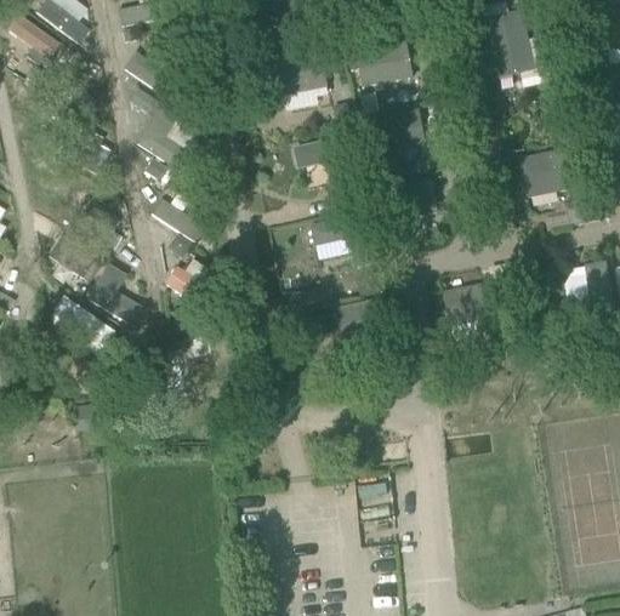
[(78,43),(92,26),(63,0),(41,0),(37,6),(78,43)]
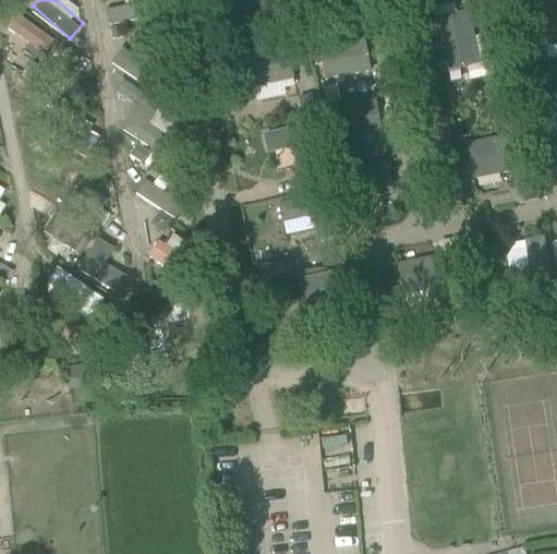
[(471,0),(474,16),(489,13),(487,0),(471,0)]
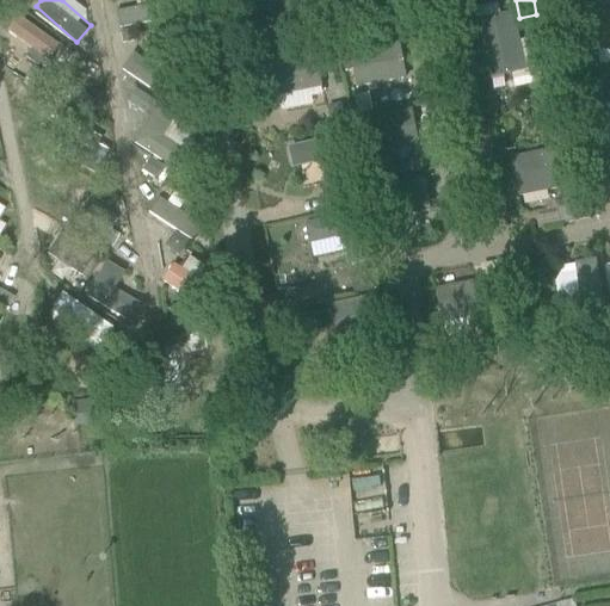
[(319,6),(306,10),(310,31),(324,29),(319,6)]
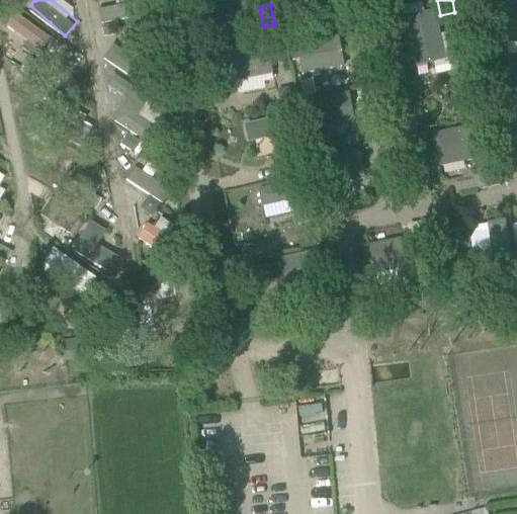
[(401,14),(407,37),(441,30),(435,7),(401,14)]
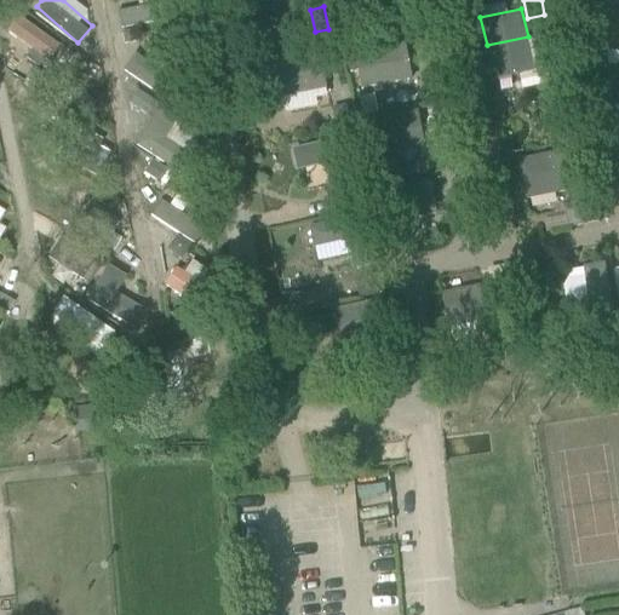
[(28,17),(15,34),(46,57),(59,40),(28,17)]
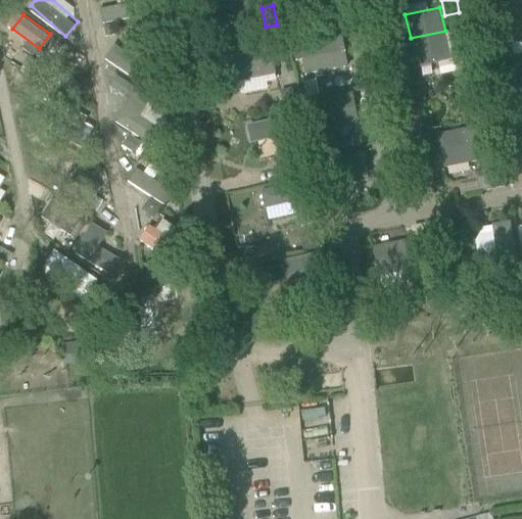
[(257,17),(244,20),(247,35),(261,32),(257,17)]
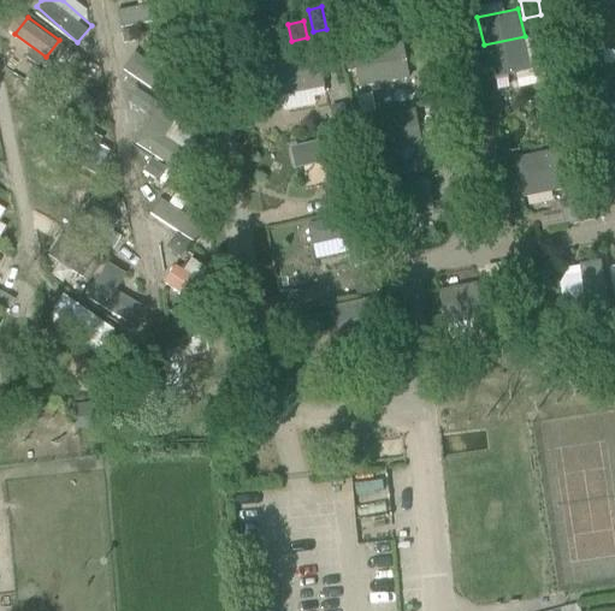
[(132,27),(122,28),(124,40),(135,37),(132,27)]
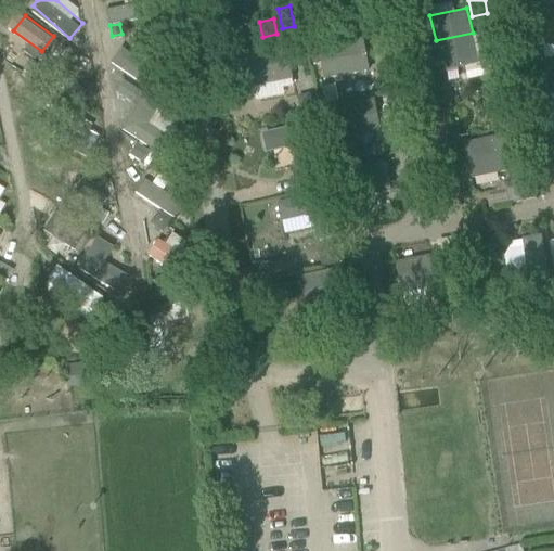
[(473,36),(472,35),(436,41),(441,65),(477,59),(473,36)]
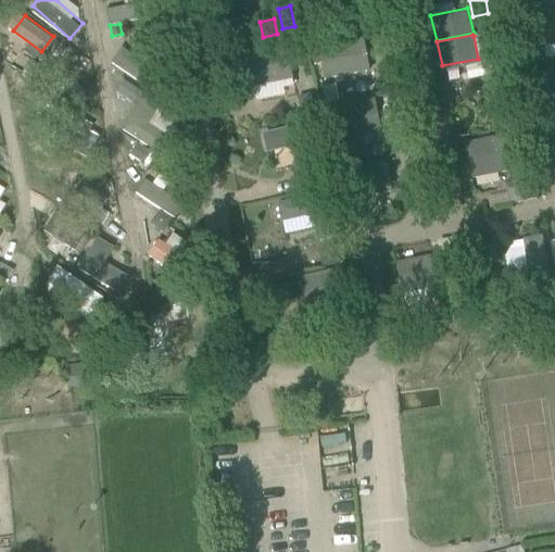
[(363,38),(318,46),(324,77),(368,69),(363,38)]
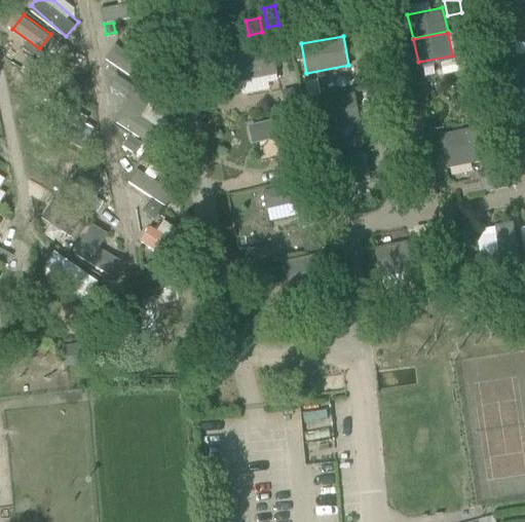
[(515,37),(496,39),(498,56),(516,53),(515,37)]
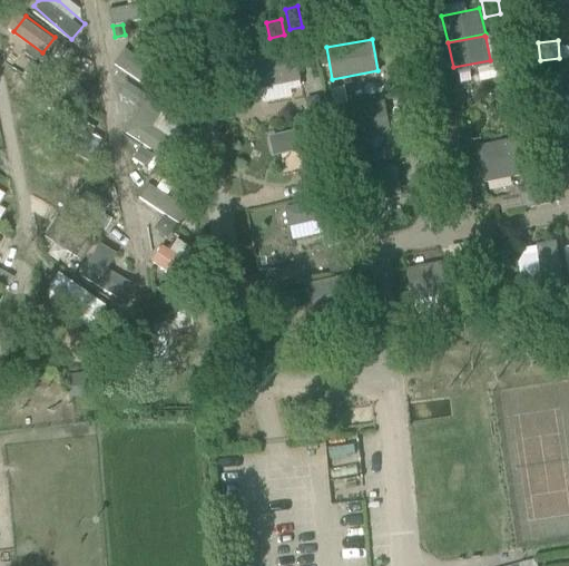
[(124,47),(113,62),(156,90),(166,75),(124,47)]
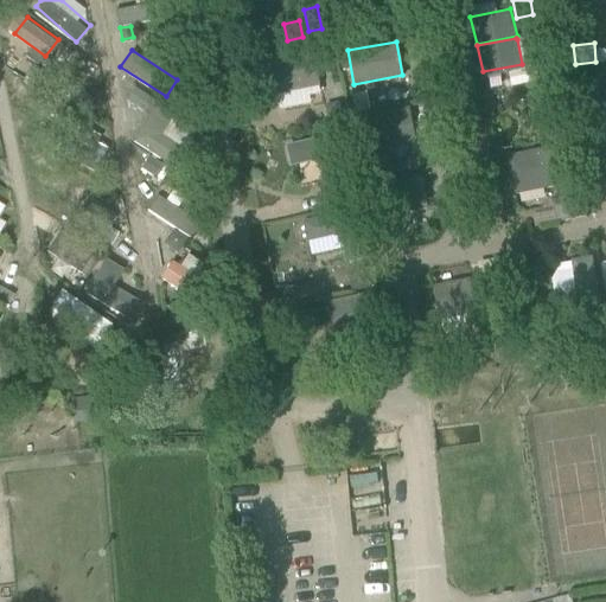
[(319,83),(314,50),(267,58),(274,93),(319,83)]
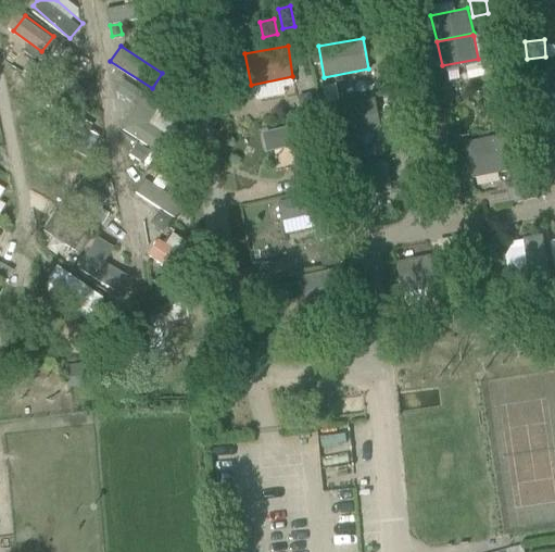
[(542,63),(520,67),(524,84),(545,80),(542,63)]
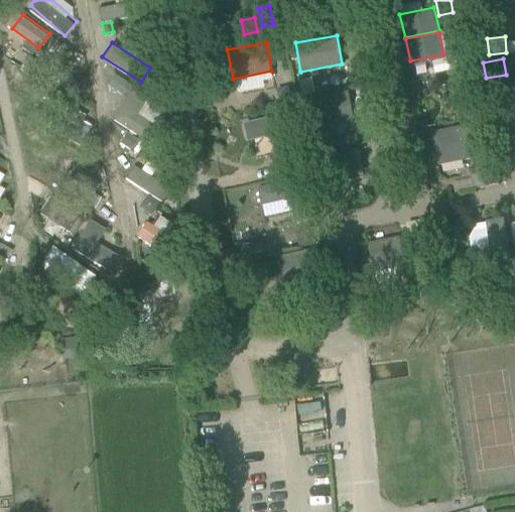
[(289,84),(284,91),(285,99),(298,97),(295,83),(289,84)]
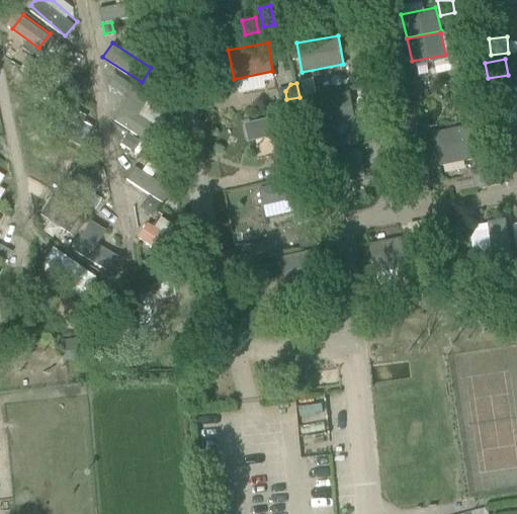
[(149,98),(134,89),(113,118),(154,145),(164,131),(164,111),(148,101),(149,98)]
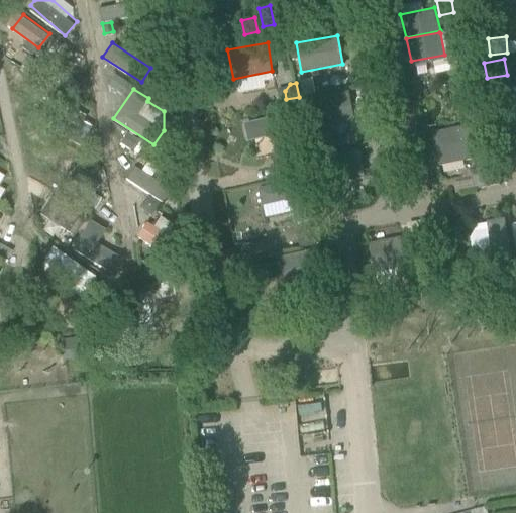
[(348,90),(306,97),(311,125),(352,117),(348,90)]
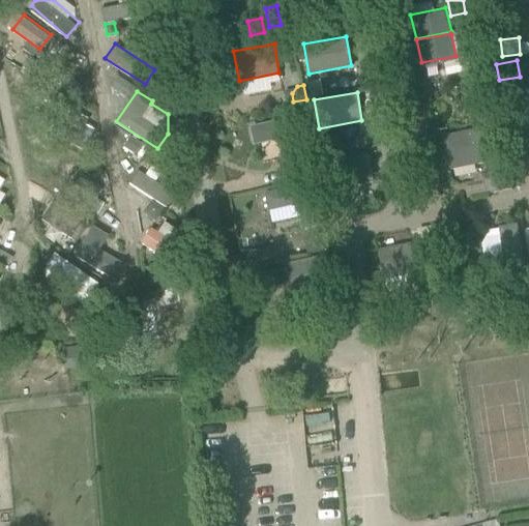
[(473,96),(465,112),(481,121),(490,106),(473,96)]
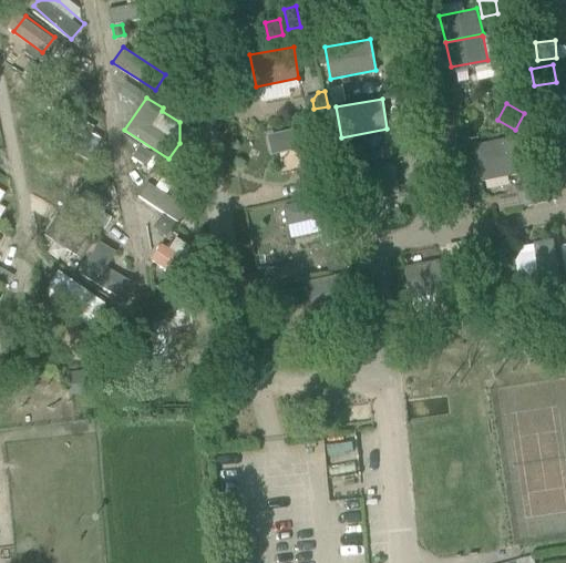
[(565,104),(543,109),(551,156),(565,153),(565,104)]
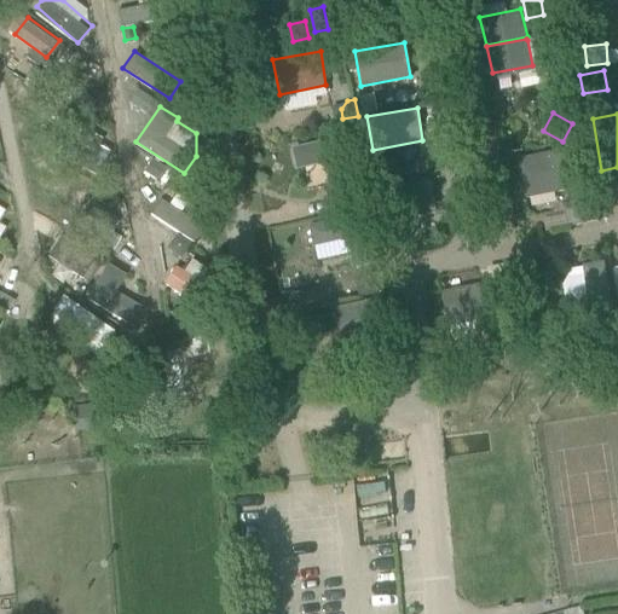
[(98,145),(100,138),(75,126),(58,157),(85,172),(88,167),(99,172),(110,151),(98,145)]
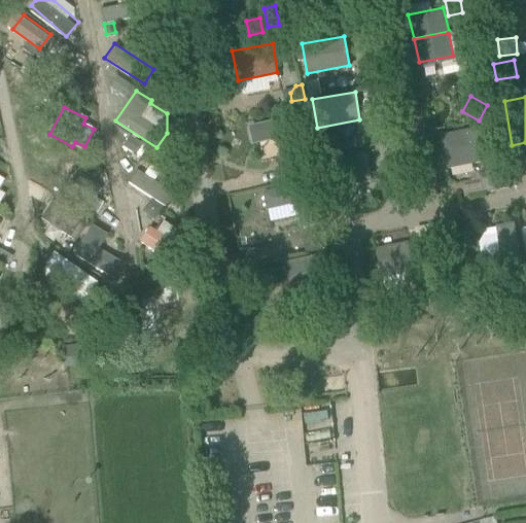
[(295,114),(249,126),(252,142),(280,136),(287,155),(304,150),(295,114)]
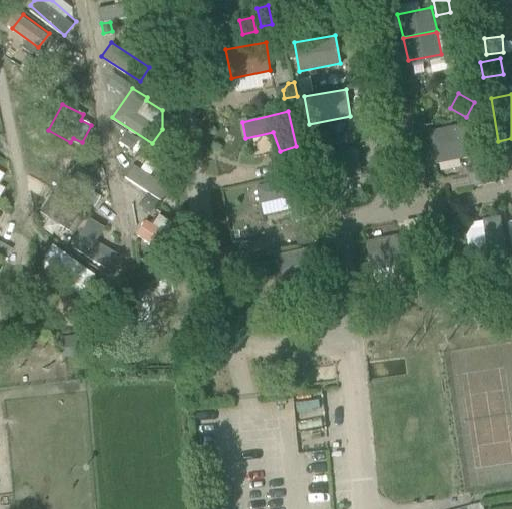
[(478,121),(429,130),(435,163),(483,154),(478,121)]
